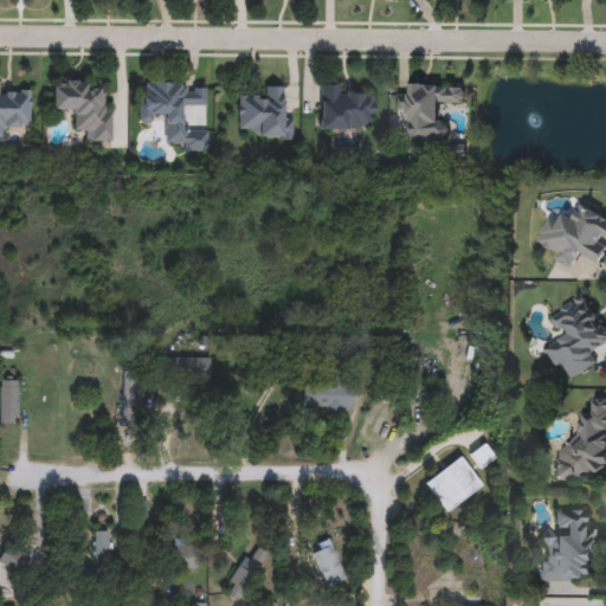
[(51,82),(88,82),(88,91),(103,91),(103,110),(110,110),(110,141),(85,141),(85,131),(73,131),(73,110),(52,110),(51,82)]
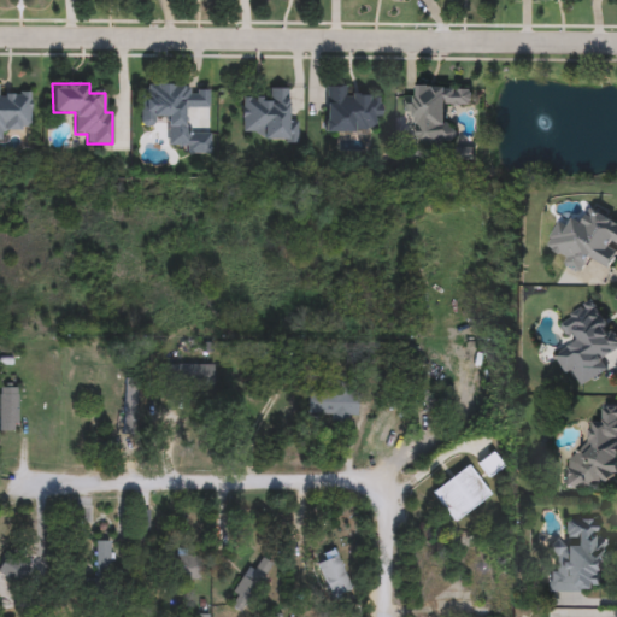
[(140,128),(140,84),(209,86),(209,109),(187,107),(187,133),(210,134),(210,154),(186,153),(186,146),(165,146),(166,118),(154,118),(154,128),(140,128)]
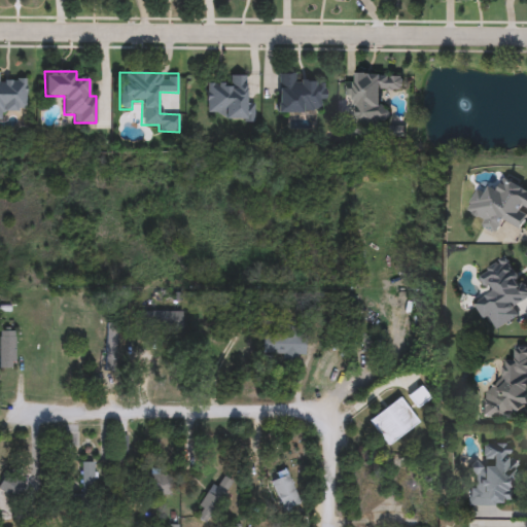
[(403,73),(405,91),(385,92),(386,124),(362,125),(362,136),(347,136),(347,116),(354,116),(354,98),(344,98),(343,82),(355,82),(355,74),(403,73)]
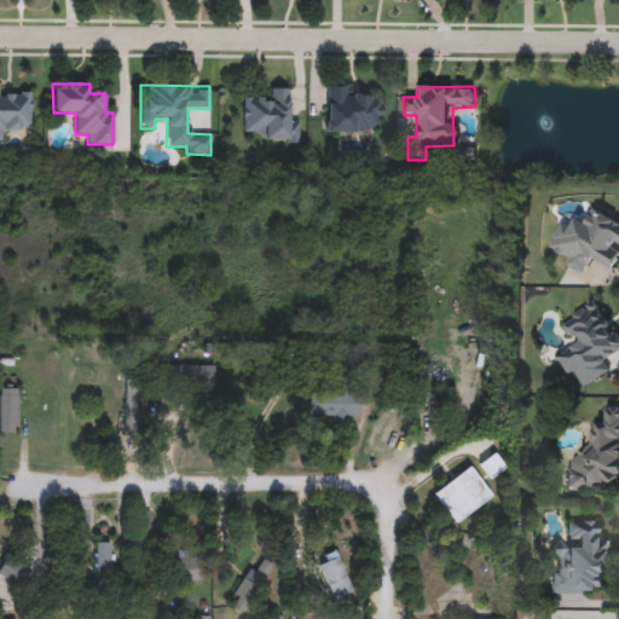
[(347,97),(381,97),(381,133),(325,133),(325,87),(347,87),(347,97)]
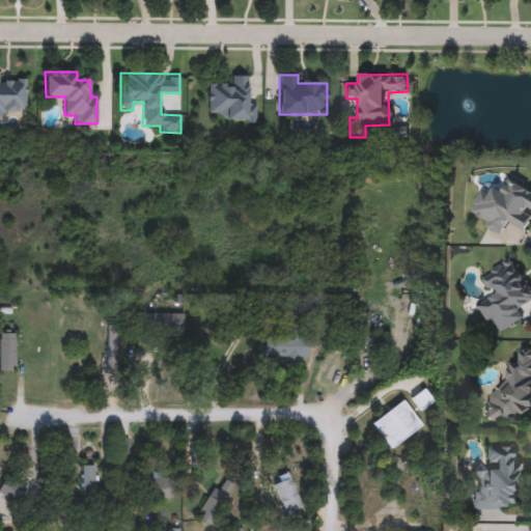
[(248,76),(247,104),(256,105),(255,121),(225,121),(225,114),(207,114),(208,84),(231,85),(232,76),(248,76)]
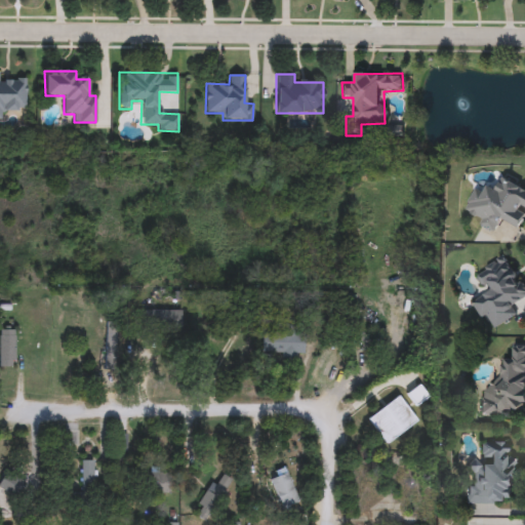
[(0,81),(26,80),(26,113),(0,113),(0,81)]
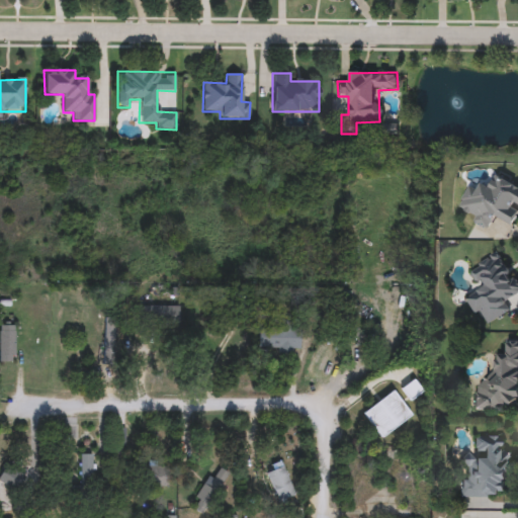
[(517,214),(513,226),(494,217),(490,227),(456,210),(467,186),(478,191),(482,182),(490,186),(496,175),(517,185),(517,214)]
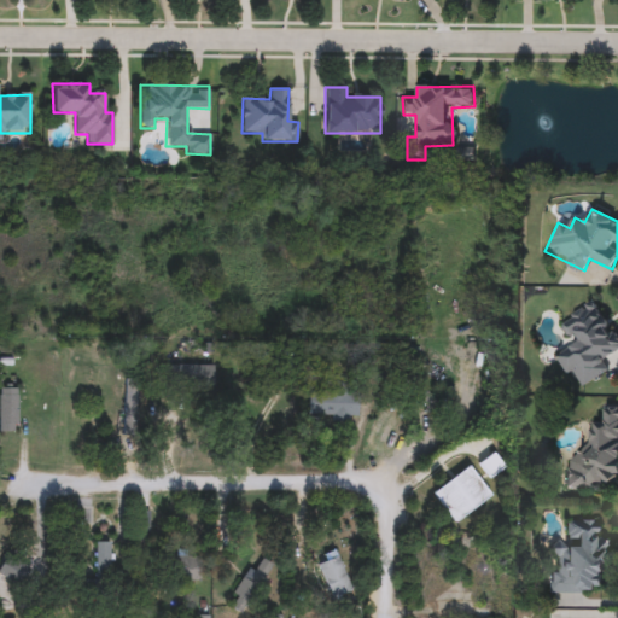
[(560,322),(594,299),(617,334),(617,350),(604,360),(610,371),(581,390),(557,355),(575,343),(560,322)]
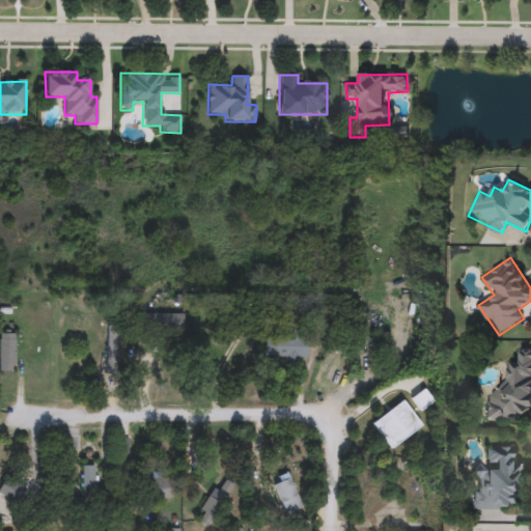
[(183,331),(137,331),(137,314),(183,314),(183,331)]
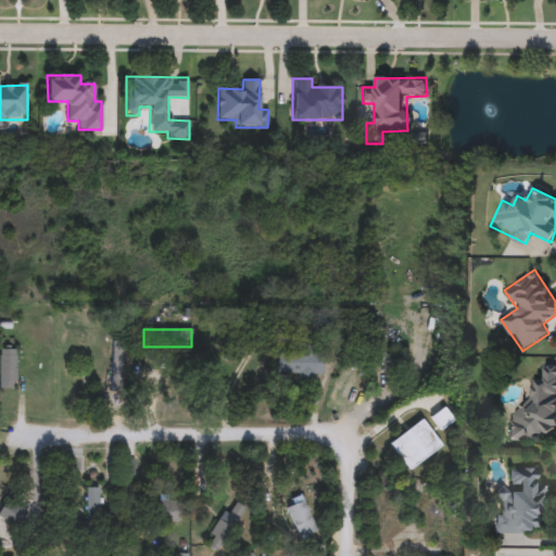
[(111,388),(111,346),(123,346),(123,388),(111,388)]
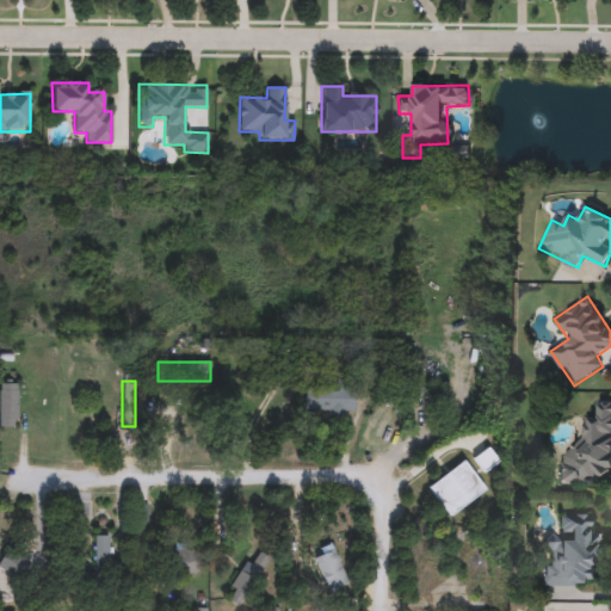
[(0,426),(0,383),(17,383),(17,426),(0,426)]
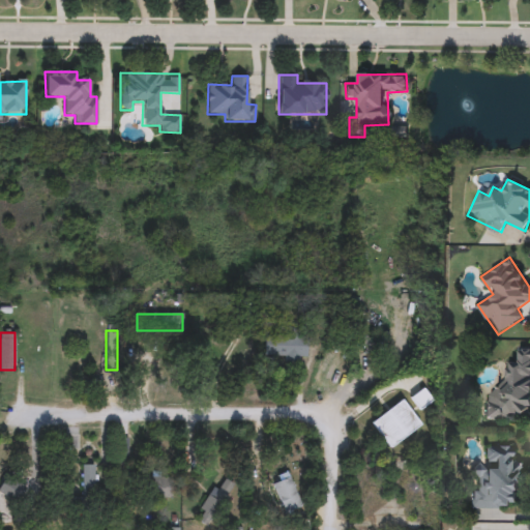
[(307,335),(307,359),(264,359),(264,335),(307,335)]
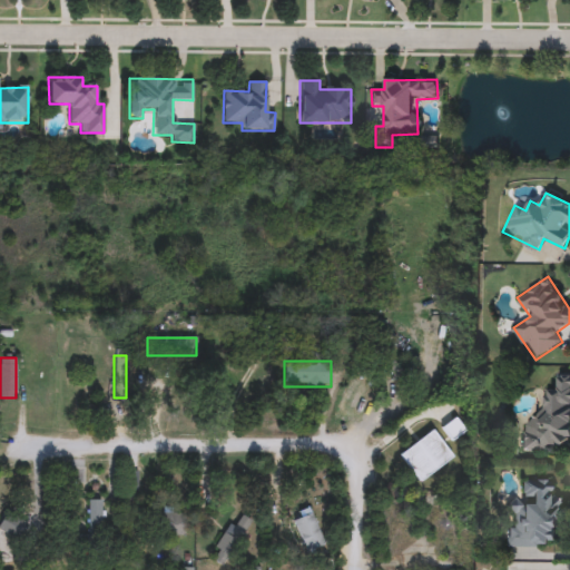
[(569,441),(557,441),(556,453),(523,451),(527,411),(543,412),(546,389),(556,389),(557,372),(569,372),(569,441)]
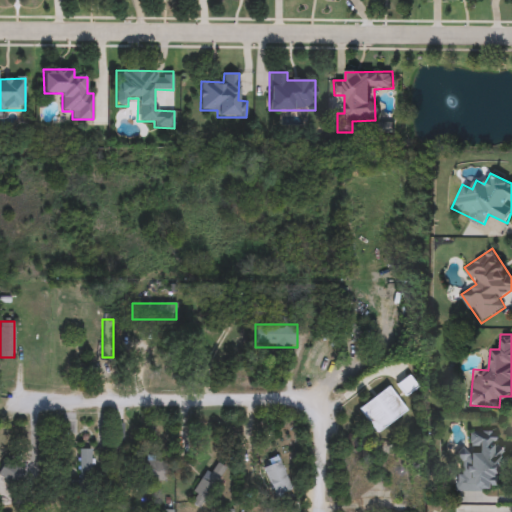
[(396,388),(396,377),(413,377),(413,388),(396,388)]
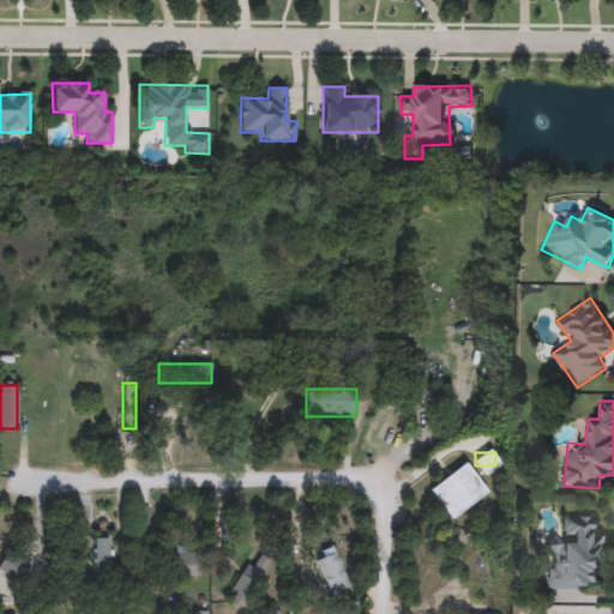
[(91,503),(91,522),(77,522),(77,503),(91,503)]
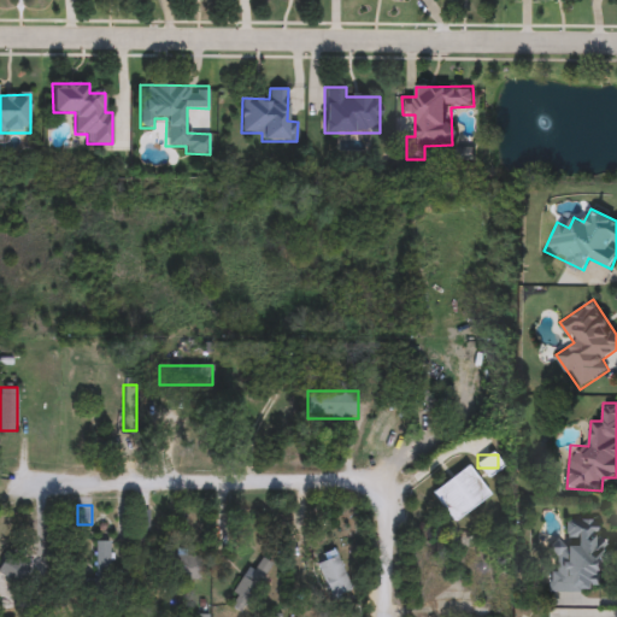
[(550,593),(548,564),(551,564),(551,545),(566,544),(566,519),(594,519),(594,541),(604,541),(604,583),(593,583),(593,592),(550,593)]
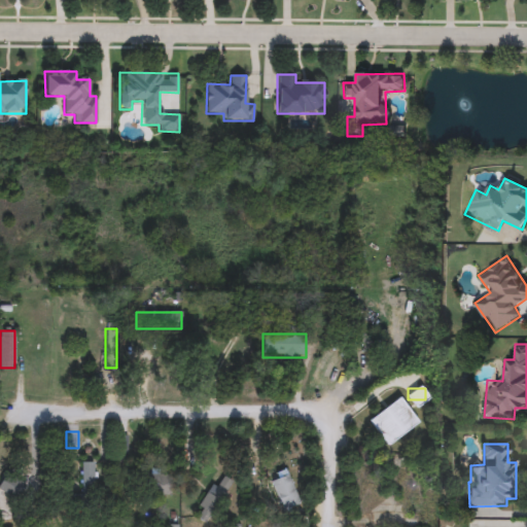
[(82,498),(82,462),(94,462),(94,498),(82,498)]
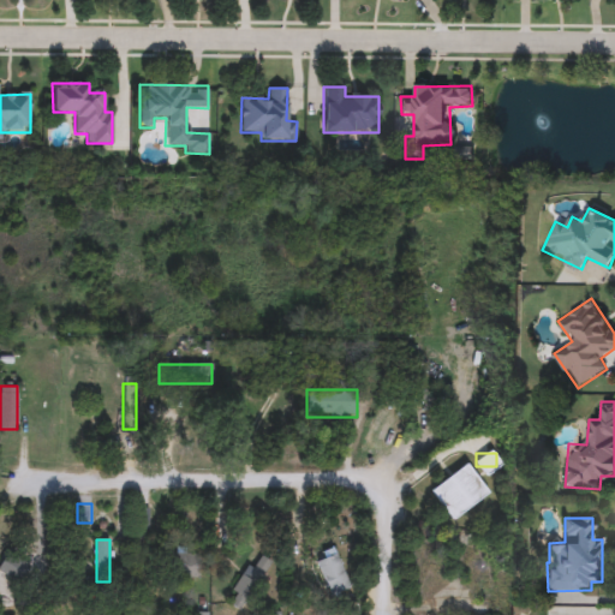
[(270,560),(246,613),(231,605),(255,553),(270,560)]
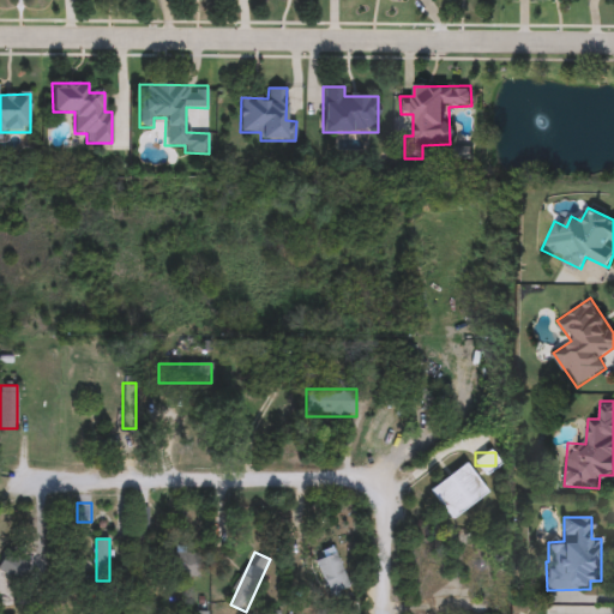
[(349,587),(330,595),(315,560),(335,552),(349,587)]
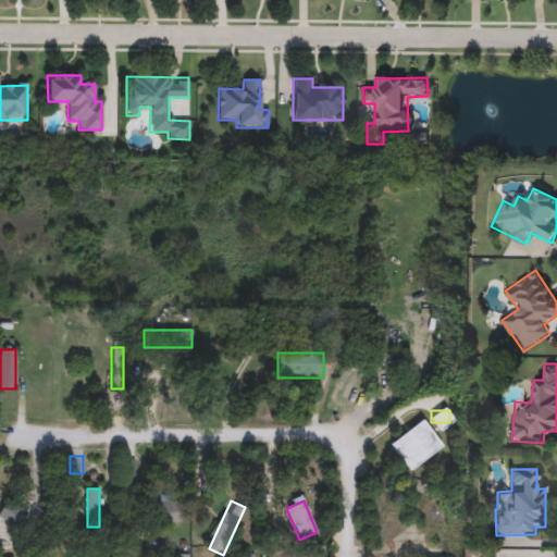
[(150,503),(180,503),(180,522),(150,522),(150,503)]
